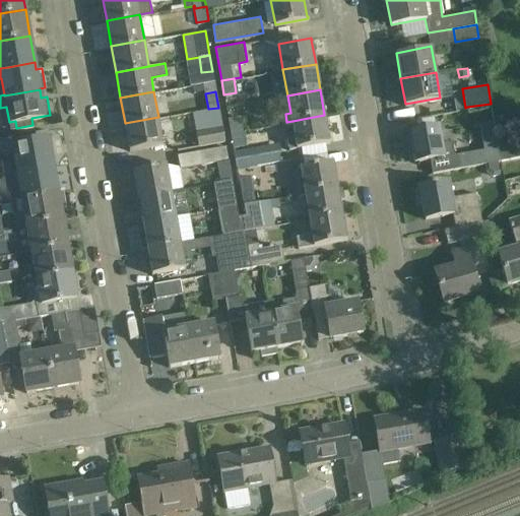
[(221,123),(218,108),(208,109),(211,125),(221,123)]
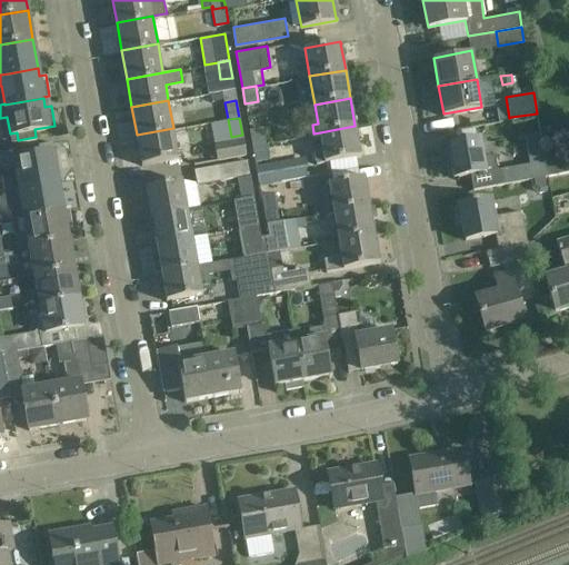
[(355,126),(320,132),(323,148),(315,149),(317,162),(360,155),(360,152),(355,126)]
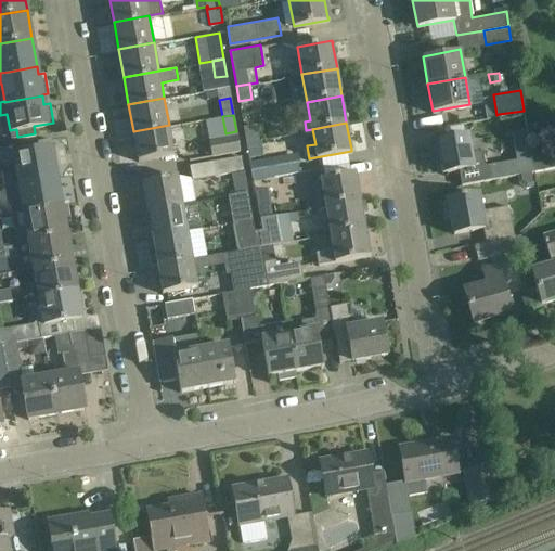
[(169,125),(133,131),(138,157),(138,159),(173,153),(169,125)]
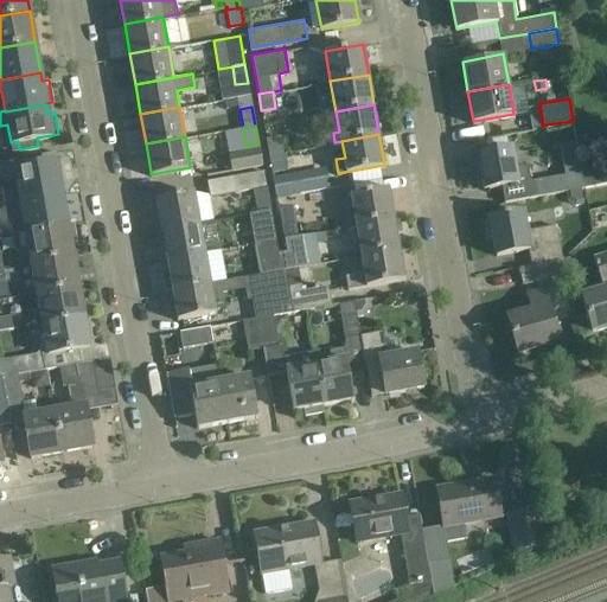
[(270,154),(281,152),(279,136),(268,138),(270,154)]
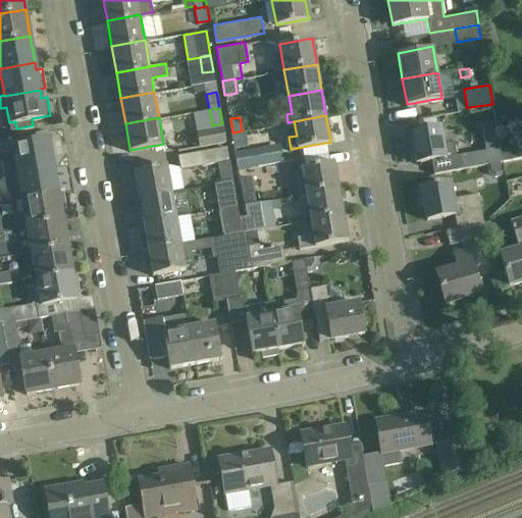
[(504,159),(500,137),(497,121),(481,124),(485,149),(456,154),(454,141),(441,143),(438,126),(411,131),(416,161),(431,158),(433,171),(486,163),(486,164),(500,162),(499,160),(503,160),(503,159),(504,159)]
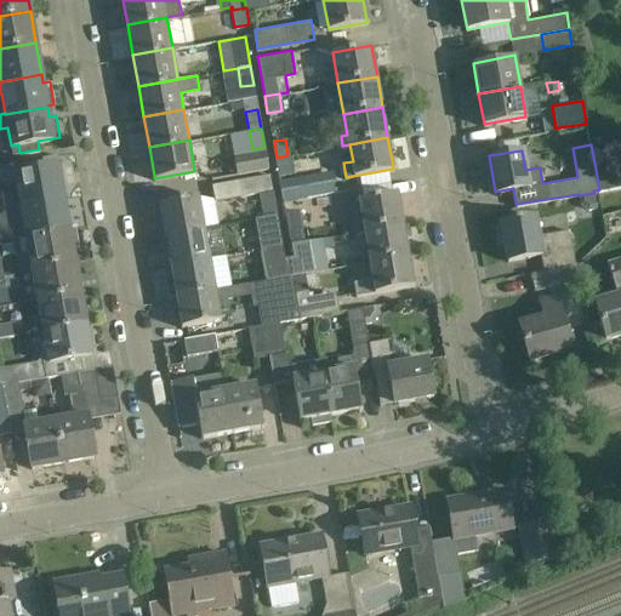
[(268,167),(266,153),(235,158),(238,174),(268,167)]
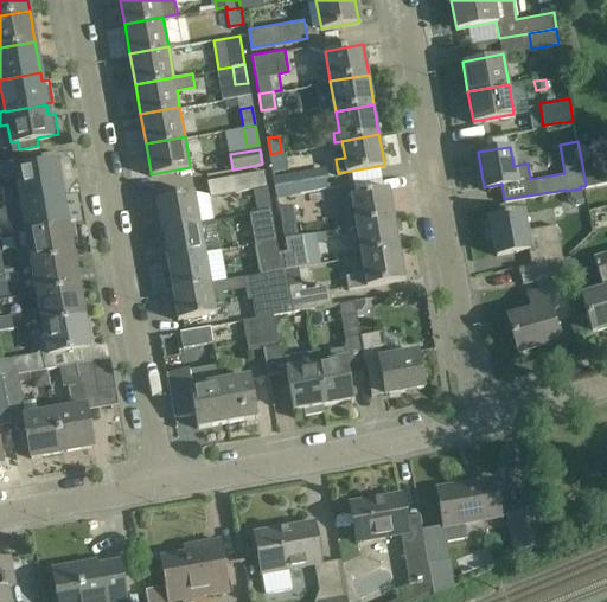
[(18,185),(1,187),(4,203),(20,199),(62,192),(56,160),(44,162),(42,152),(14,157),(16,167),(14,167),(18,185)]
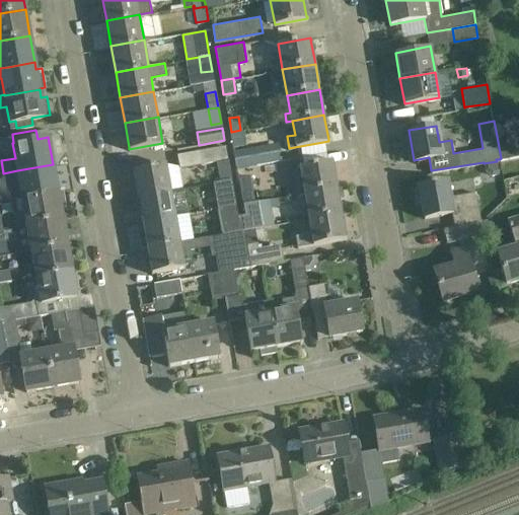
[(240,130),(231,132),(234,146),(243,145),(240,130)]
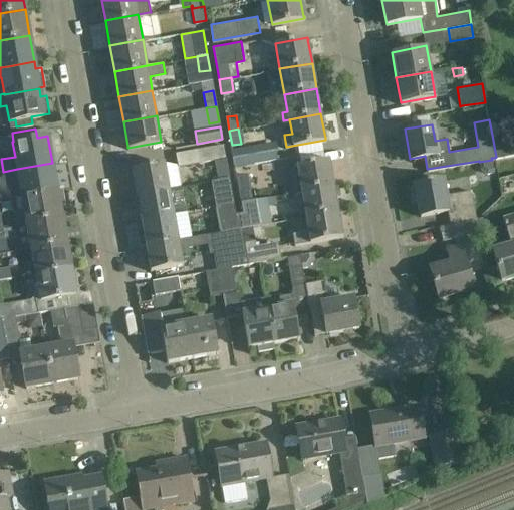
[(492,135),(496,157),(513,153),(513,148),(511,132),(492,135)]
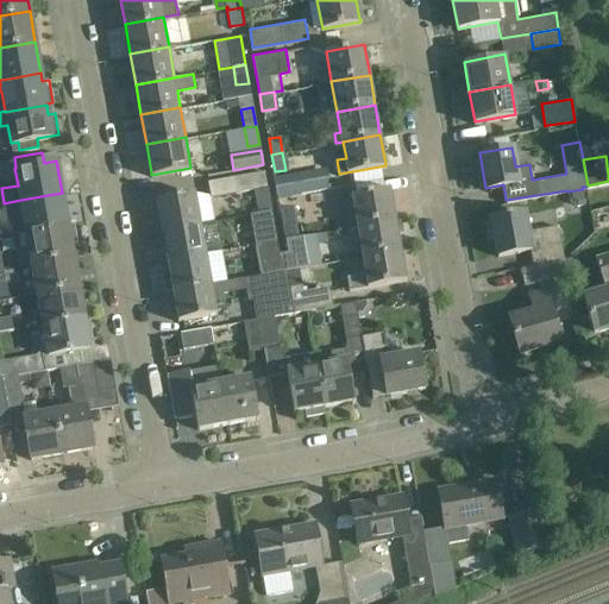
[(331,186),(327,167),(275,175),(278,195),(331,186)]
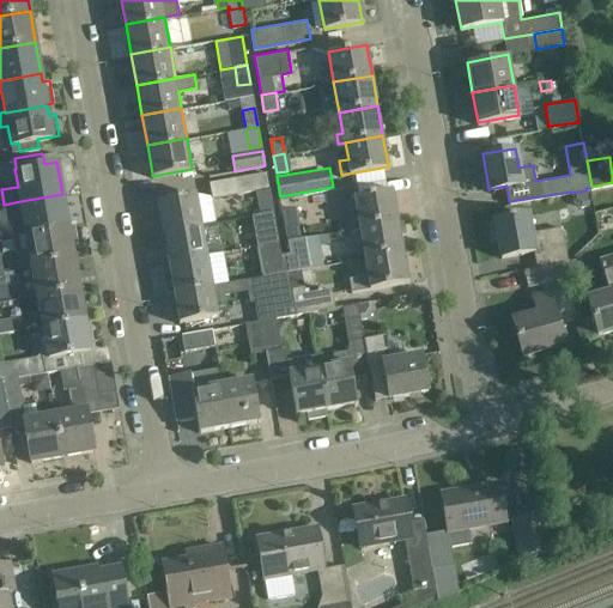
[(237,193),(255,189),(260,213),(273,212),(266,171),(235,177),(237,193)]
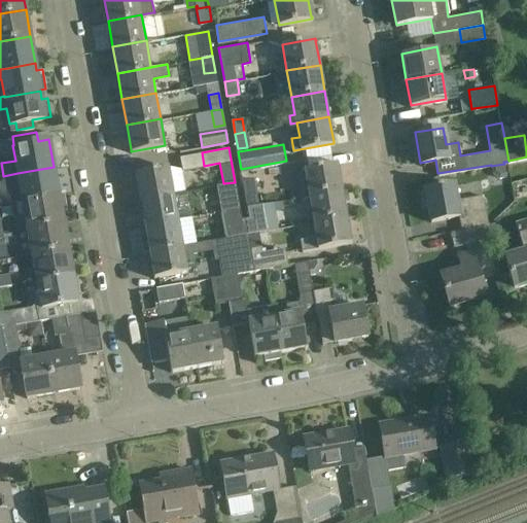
[(309,195),(342,188),(338,164),(338,163),(304,168),(309,195)]
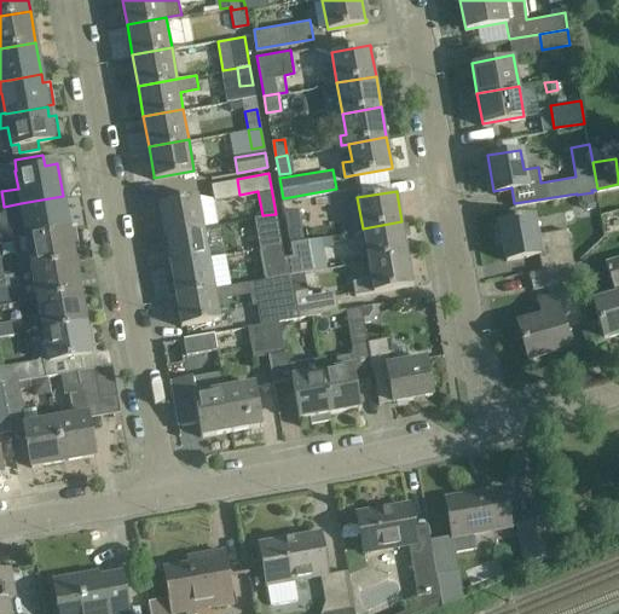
[(165,233),(204,226),(200,193),(158,202),(158,203),(160,203),(165,233)]
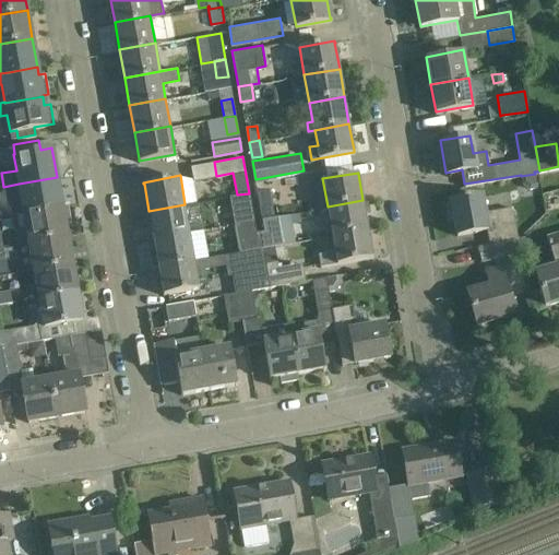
[(22,198),(9,200),(11,213),(24,211),(24,212),(51,208),(62,205),(57,177),(19,184),(22,198)]
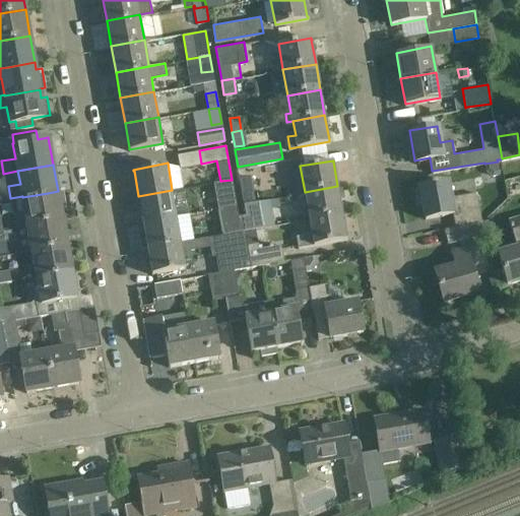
[(252,191),(250,177),(240,179),(243,192),(252,191)]
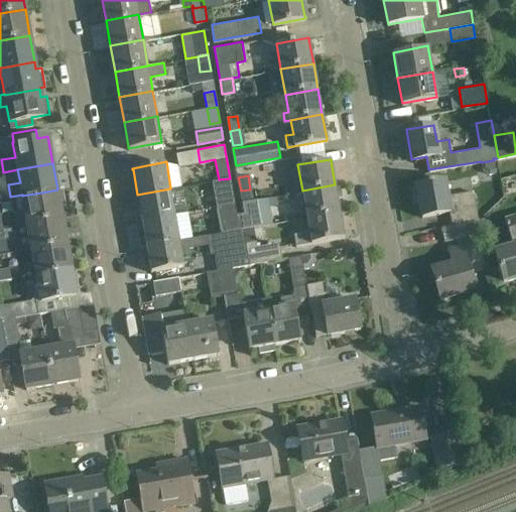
[(212,181),(217,206),(234,203),(230,178),(212,181)]
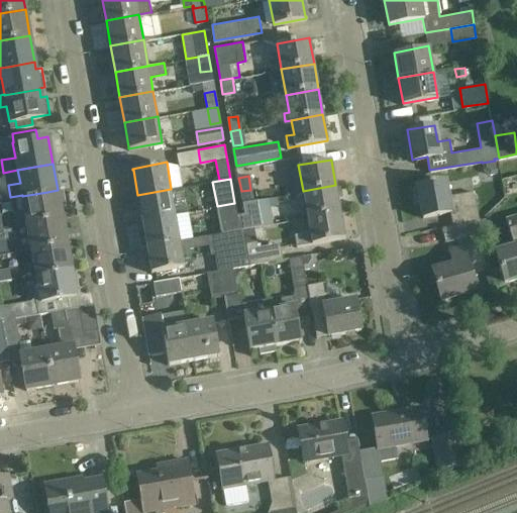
[(419,200),(422,216),(449,211),(452,224),(477,220),(477,219),(479,218),(474,190),(448,195),(445,179),(417,184),(417,187),(414,188),(416,200),(419,200)]
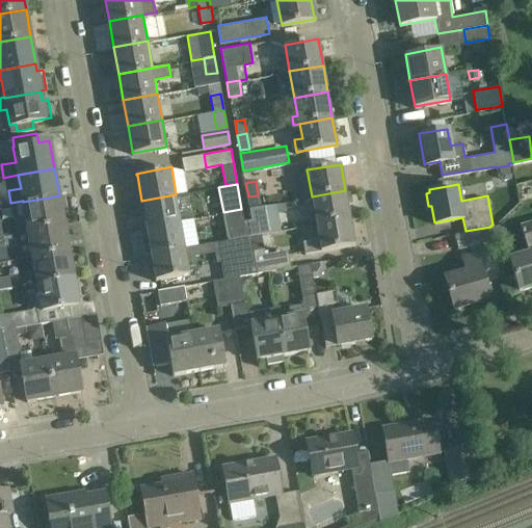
[(316,223),(349,217),(345,190),(312,196),(316,223)]
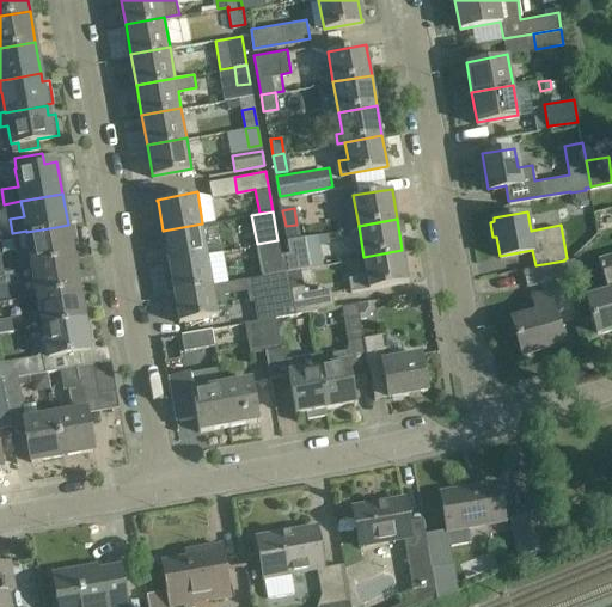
[(68,225),(56,227),(26,232),(31,263),(73,256),(71,243),(78,241),(75,224),(68,225)]
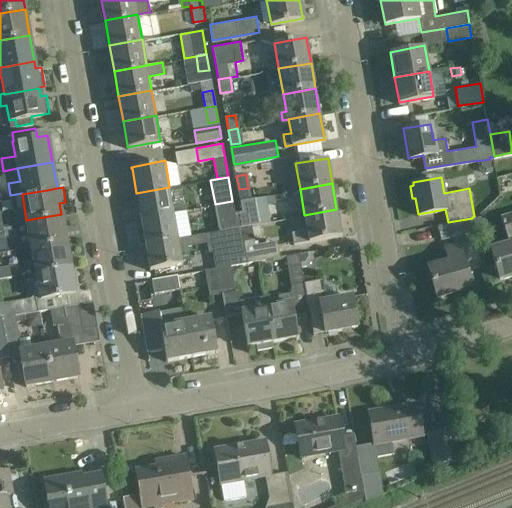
[(174,211),(169,187),(136,193),(141,218),(174,211)]
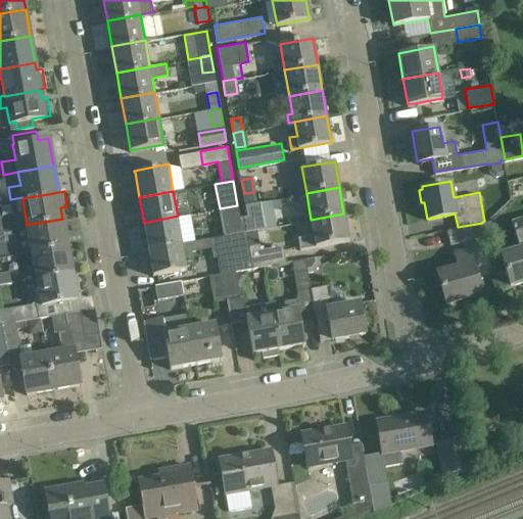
[(244,217),(246,231),(256,229),(264,227),(259,201),(246,203),(248,216),(244,217)]
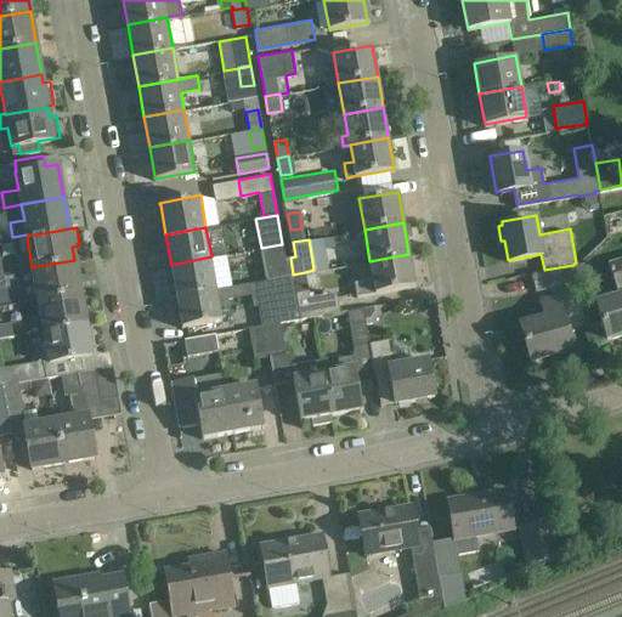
[(281,277),(293,275),(290,258),(284,258),(282,244),(261,248),(266,278),(280,276),(281,277)]
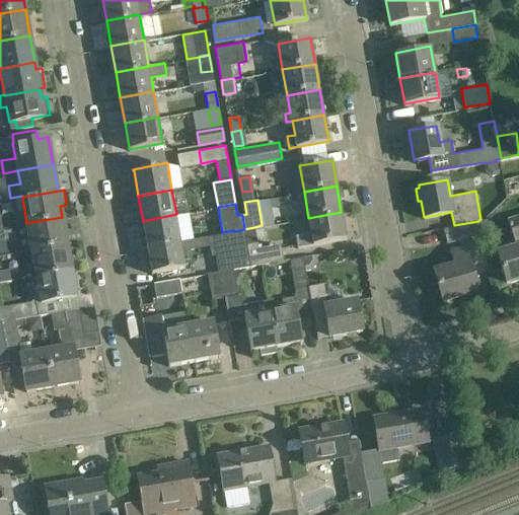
[(346,236),(341,212),(308,218),(310,231),(295,233),(298,246),(346,238),(346,236)]
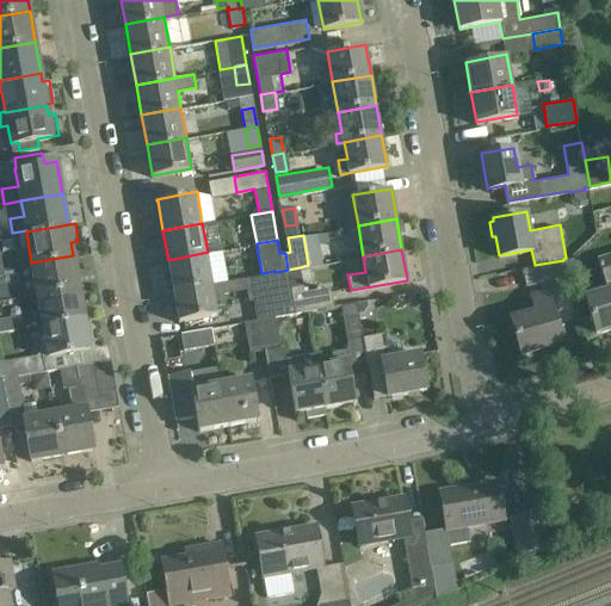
[(167,291),(173,290),(214,283),(208,252),(168,260),(171,272),(164,274),(167,291)]
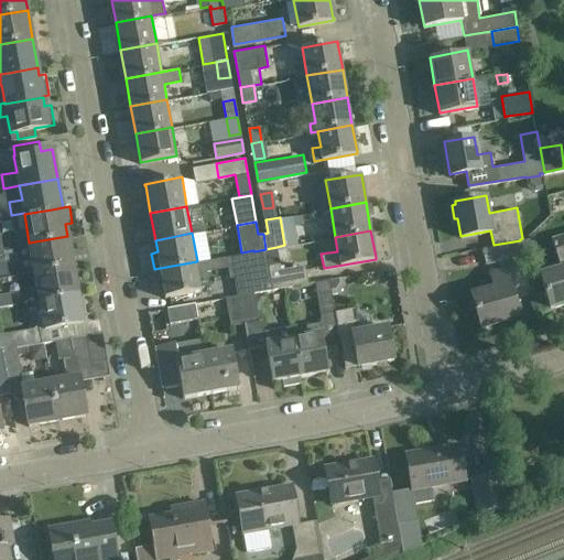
[(545,289),(535,292),(539,307),(549,303),(550,307),(563,302),(563,234),(553,237),(562,267),(540,273),(545,289)]
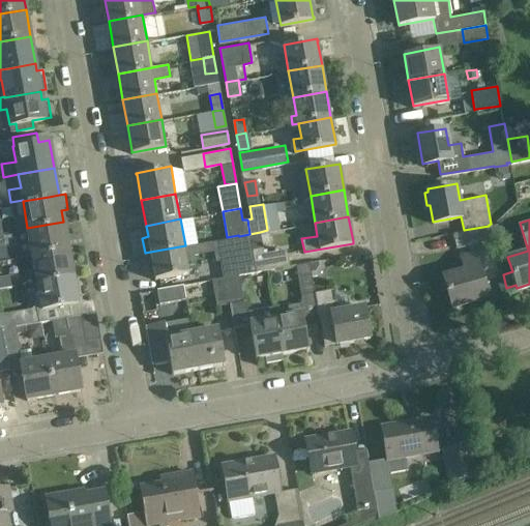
[(63,222),(27,228),(32,255),(42,254),(68,249),(63,222)]
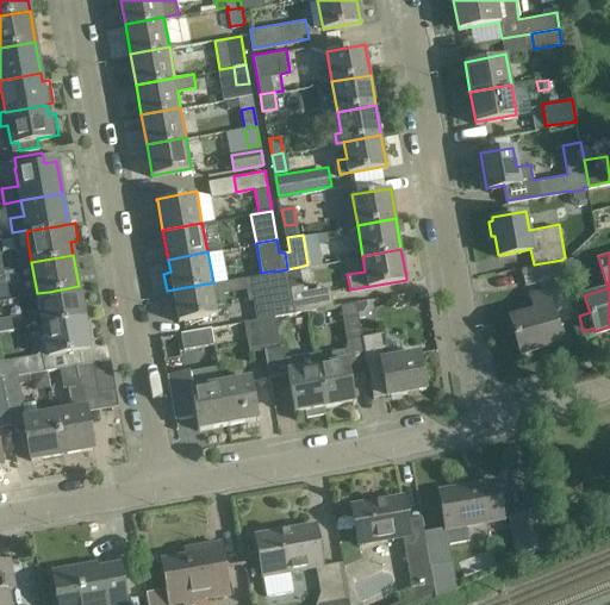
[(562,260),(534,264),(520,267),(524,284),(554,279),(558,289),(568,287),(562,260)]
